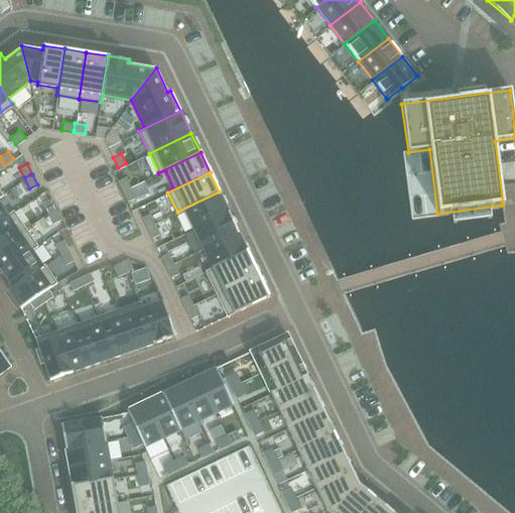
[(125,175),(117,179),(122,189),(124,188),(130,185),(125,175)]
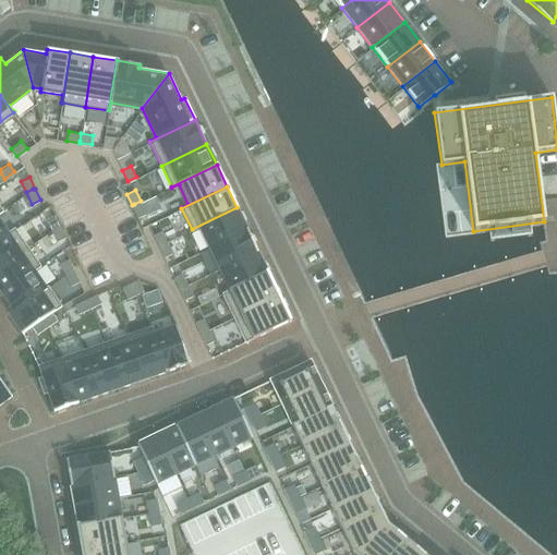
[(134,204),(132,205),(137,217),(146,213),(141,201),(134,204)]
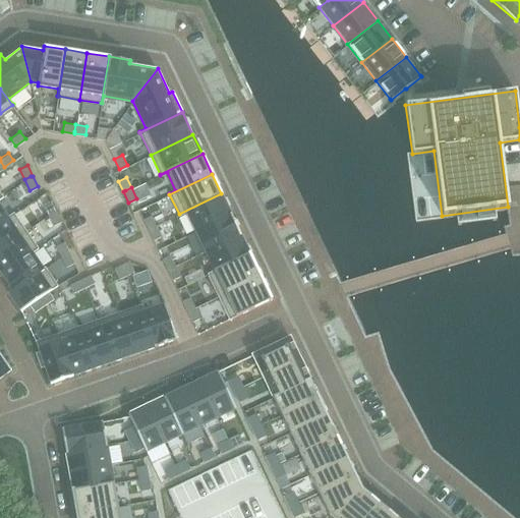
[(221,193),(179,214),(179,215),(185,212),(194,230),(231,214),(221,193)]
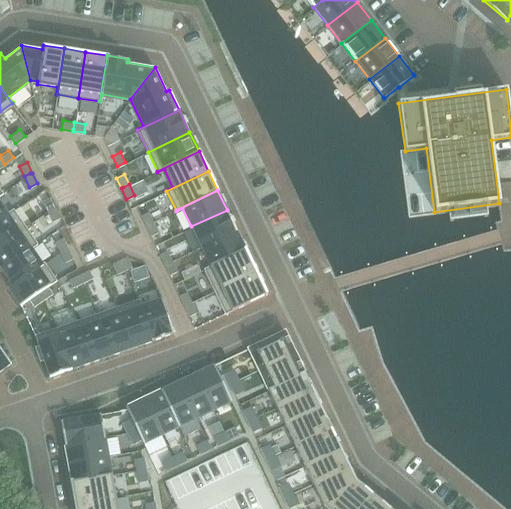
[(50,196),(42,200),(47,210),(52,208),(55,206),(50,196)]
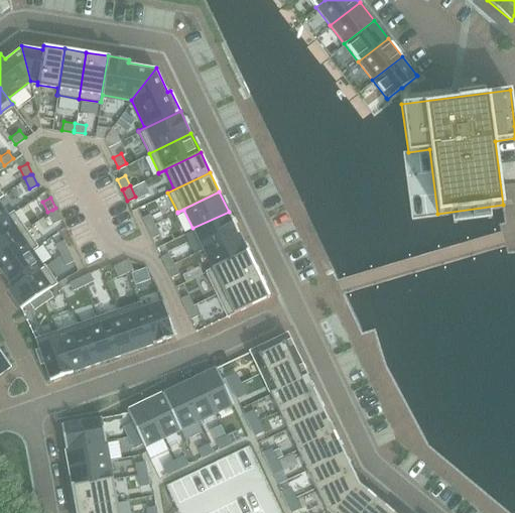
[(0,219),(8,214),(7,213),(0,202),(0,219)]
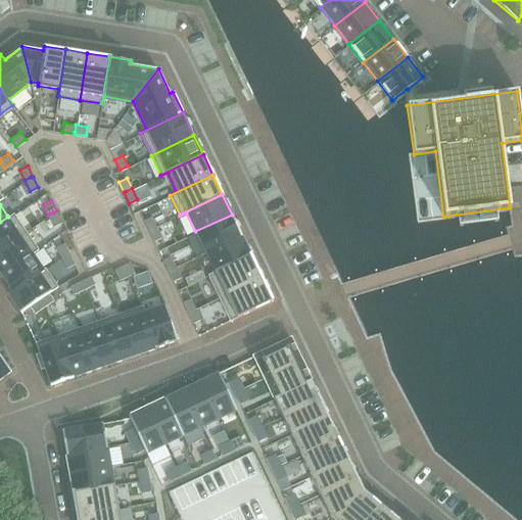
[(53,213),(48,215),(53,226),(60,222),(56,210),(53,213)]
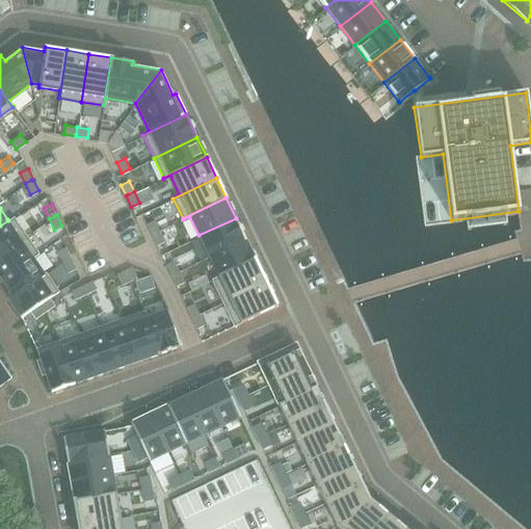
[(8,220),(0,226),(0,250),(26,234),(14,215),(7,219),(8,220)]
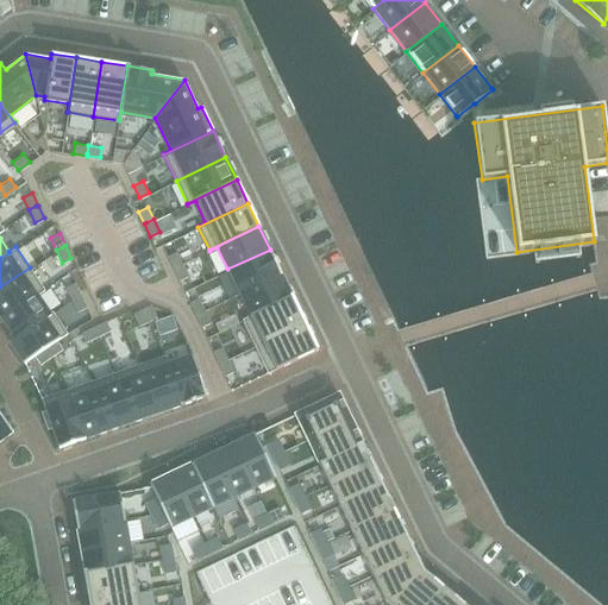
[(176,250),(167,254),(173,268),(175,266),(182,263),(176,250)]
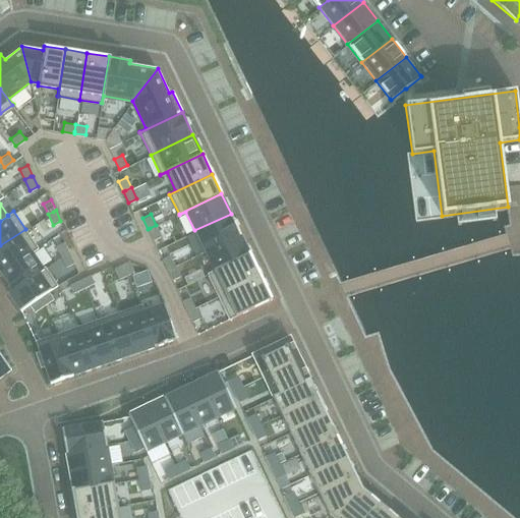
[(231,214),(194,230),(205,250),(240,233),(231,214)]
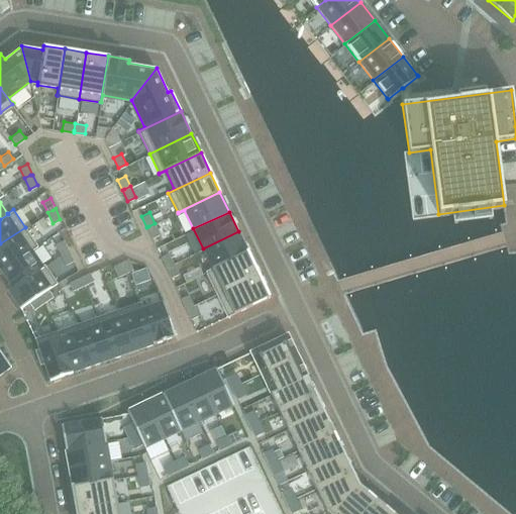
[(148,226),(146,227),(148,230),(151,237),(160,233),(155,223),(148,226)]
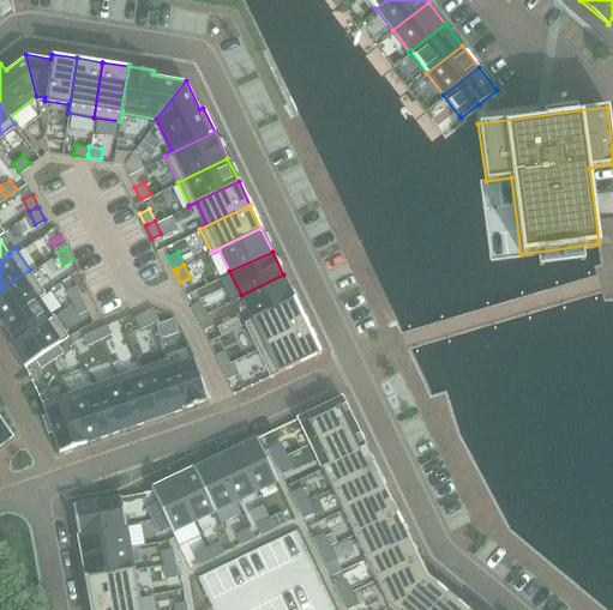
[(30,270),(0,289),(0,320),(37,295),(37,296),(44,291),(30,270)]
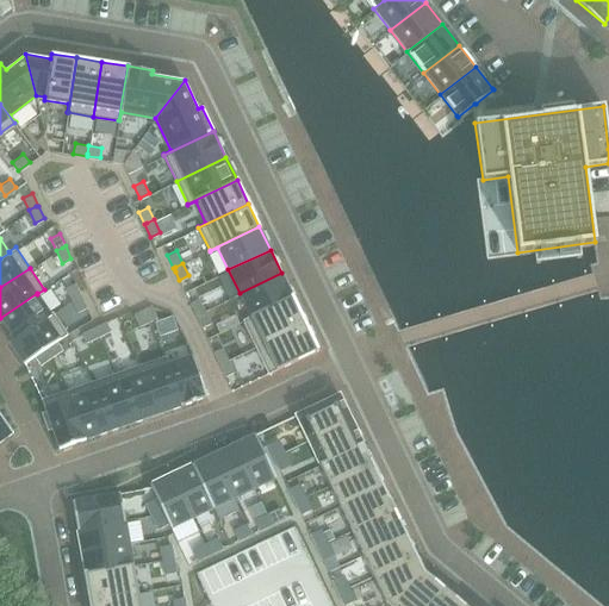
[(281,273),(240,293),(250,314),(242,319),(243,320),(292,297),(281,273)]
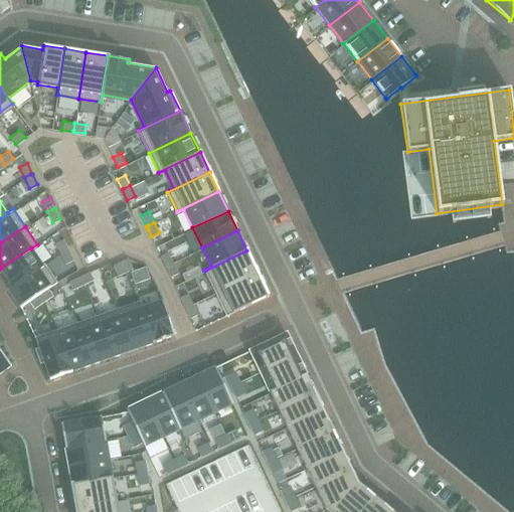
[(62,238),(54,242),(59,252),(65,249),(67,248),(62,238)]
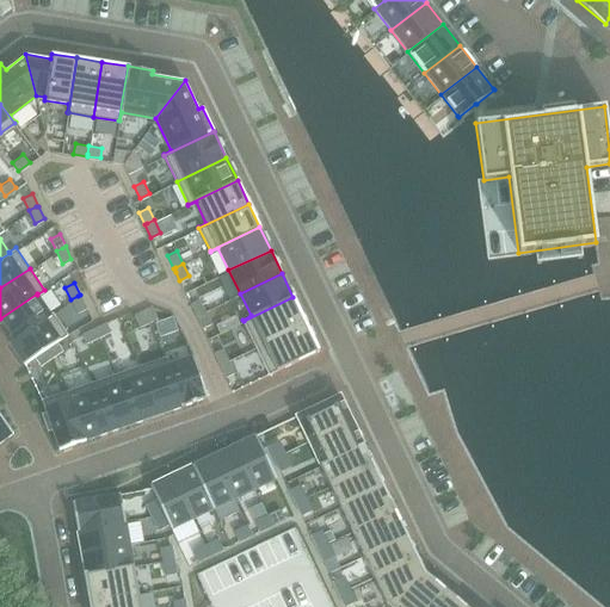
[(37,293),(0,319),(13,338),(14,338),(50,314),(50,313),(37,295),(37,293)]
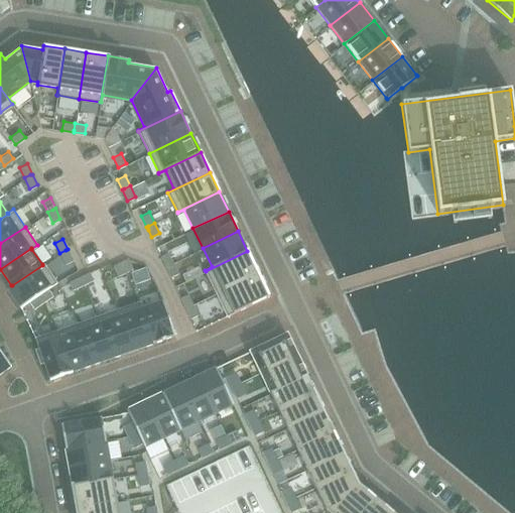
[(66,250),(59,253),(65,263),(73,259),(68,249),(66,250)]
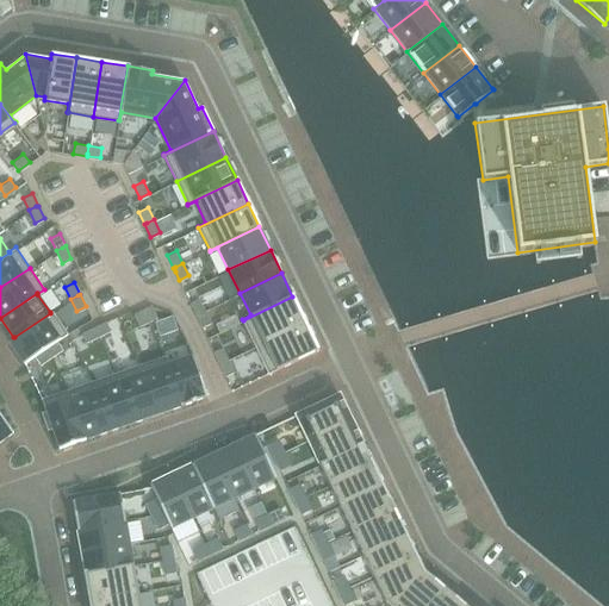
[(199,297),(190,301),(196,313),(198,313),(205,310),(199,297)]
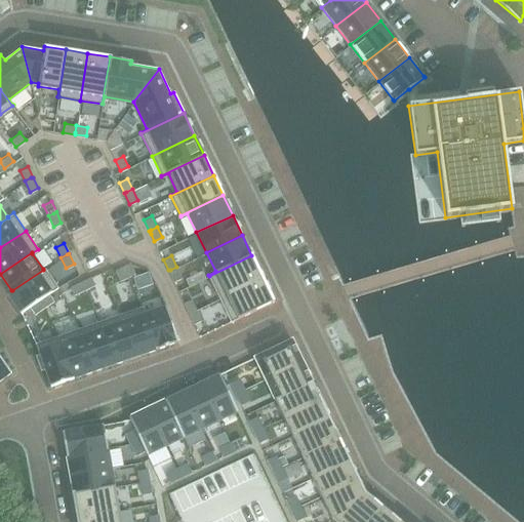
[(251,255),(209,276),(219,297),(263,277),(251,255)]
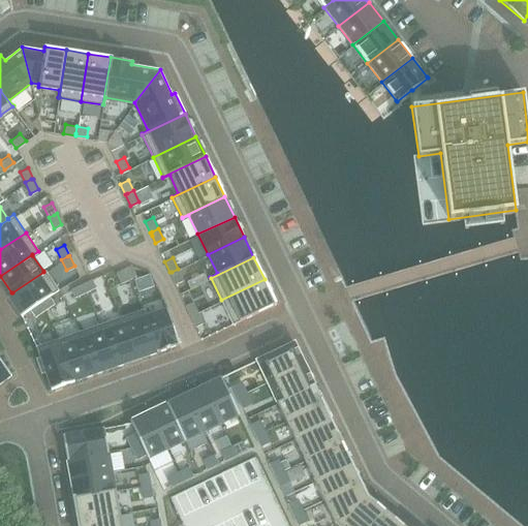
[(131,264),(123,268),(125,272),(128,279),(136,275),(131,264)]
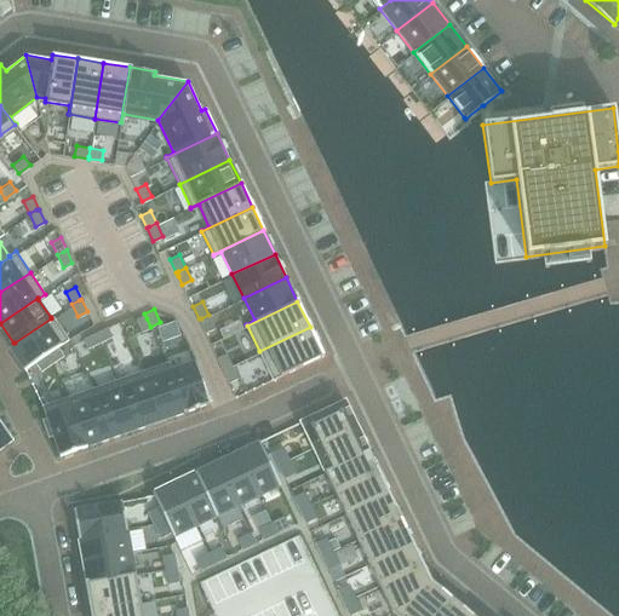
[(144,314),(135,317),(141,330),(150,327),(144,314)]
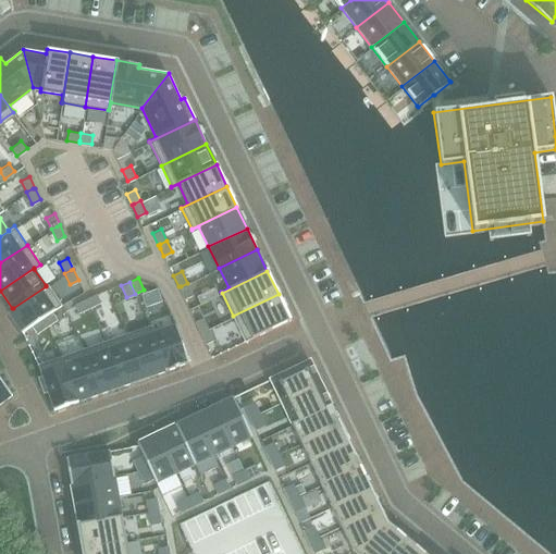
[(12,308),(8,310),(22,331),(31,324),(41,318),(51,310),(61,304),(48,283),(46,285),(46,286),(13,308),(12,308)]
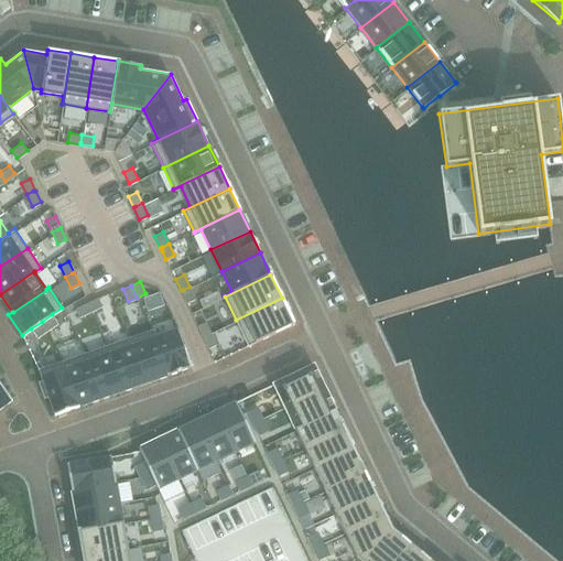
[(183,290),(181,290),(186,302),(195,298),(190,287),(183,290)]
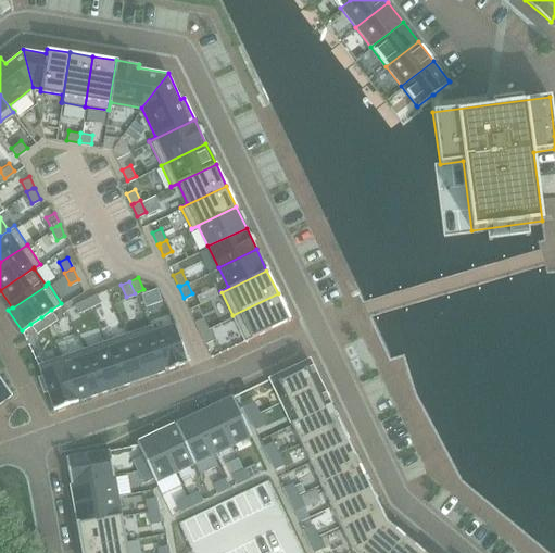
[(97,292),(86,298),(87,300),(89,306),(101,301),(97,292)]
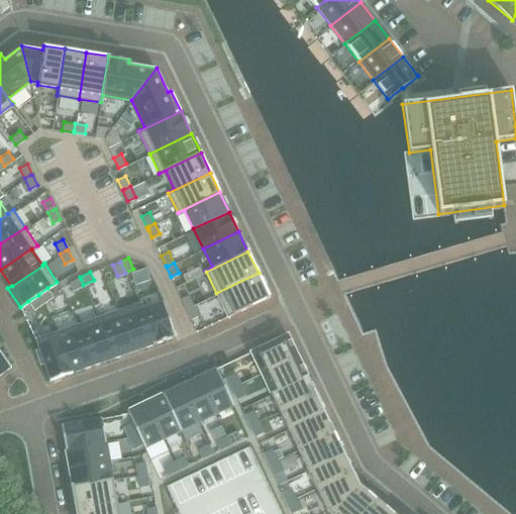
[(259,273),(216,293),(227,316),(270,296),(259,273)]
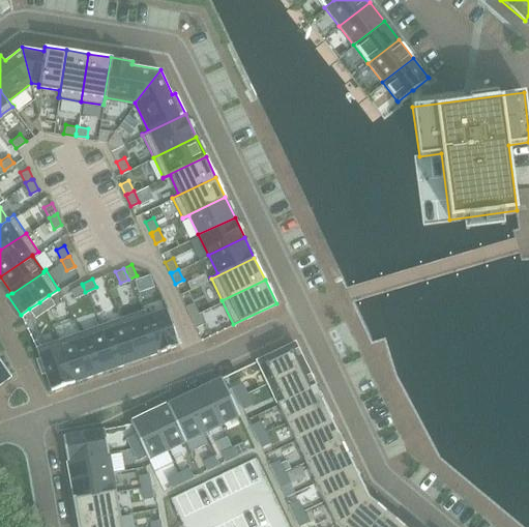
[(82,284),(70,289),(75,297),(85,292),(83,286),(82,284)]
